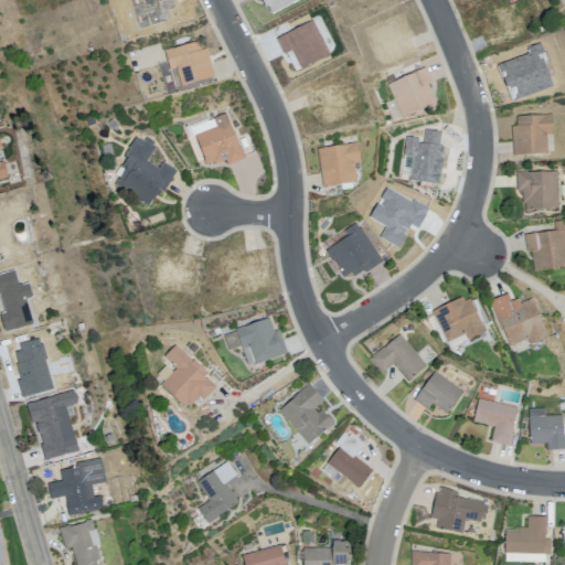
[(255,0),(302,0),(302,1),(273,16),(269,9),(267,10),(262,0),(258,0),(256,1),(255,0)]
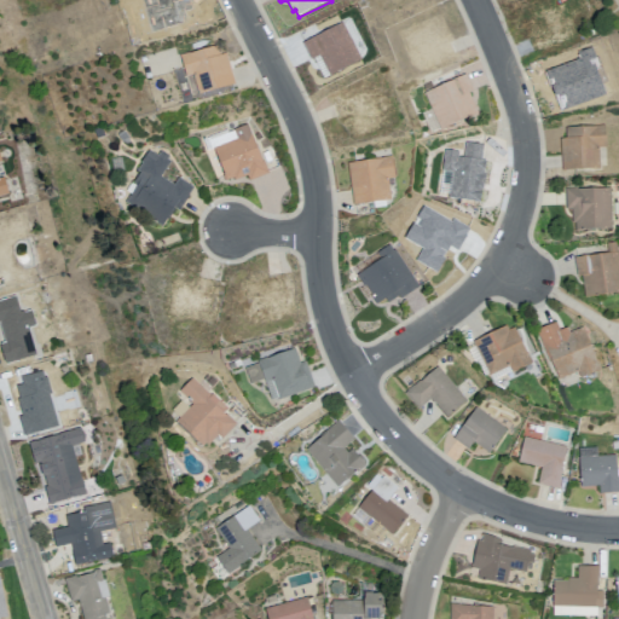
[(304,45),(312,61),(316,58),(327,79),(363,61),(345,24),(304,45)]
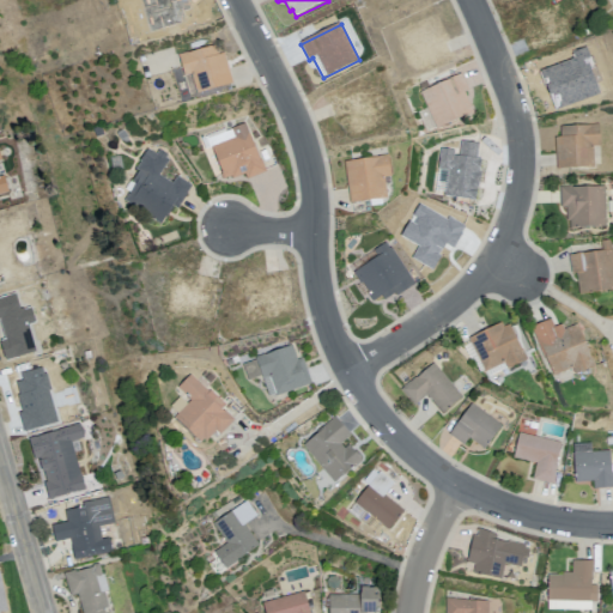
[(180,56),(186,76),(193,73),(199,95),(235,85),(226,54),(220,55),(218,46),(180,56)]
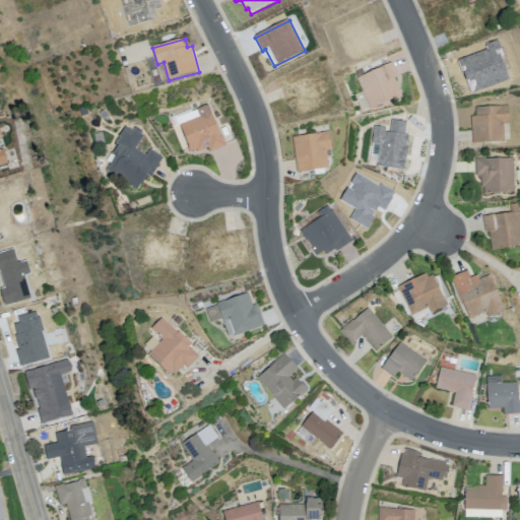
[(359,78),(372,109),(403,95),(395,78),(399,77),(393,63),(359,78)]
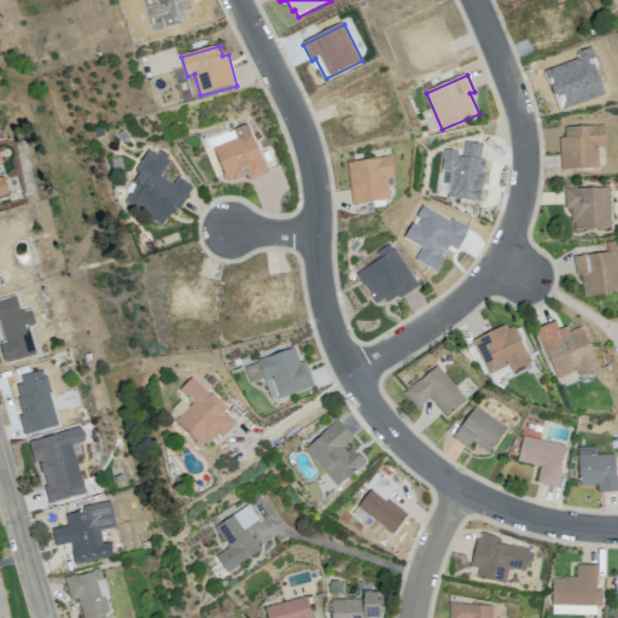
[(213,149),(226,181),(235,178),(237,181),(249,176),(250,181),(270,174),(250,123),(234,129),(238,139),(213,149)]
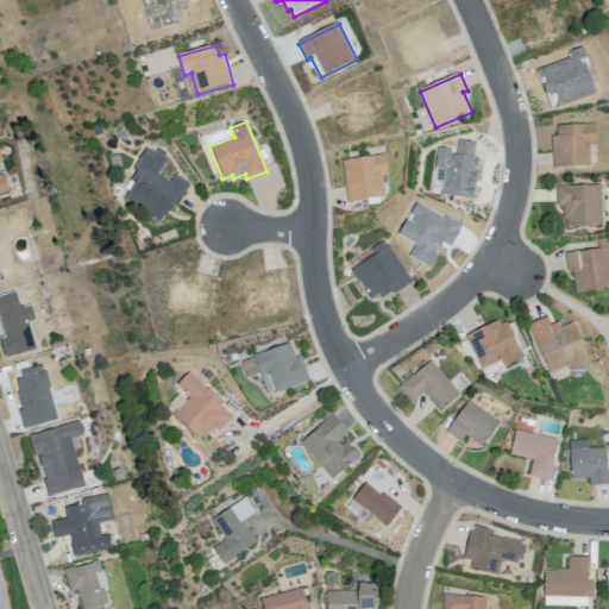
[(554,138),(557,168),(594,167),(592,146),(600,146),(598,124),(558,126),(559,138),(554,138)]
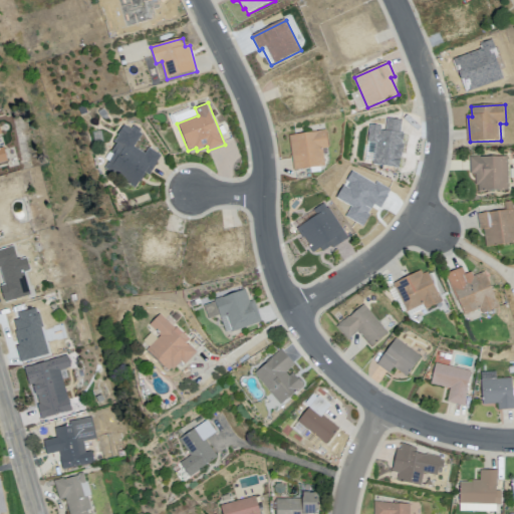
[(105,170),(136,189),(147,174),(150,177),(164,156),(150,147),(146,154),(136,147),(144,135),(140,132),(142,130),(136,125),(133,130),(126,125),(114,143),(117,145),(112,153),(115,155),(105,170)]
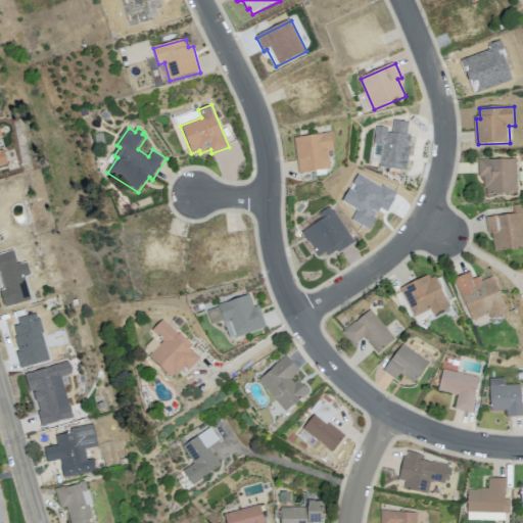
[(0,131),(9,172),(0,174),(0,131)]
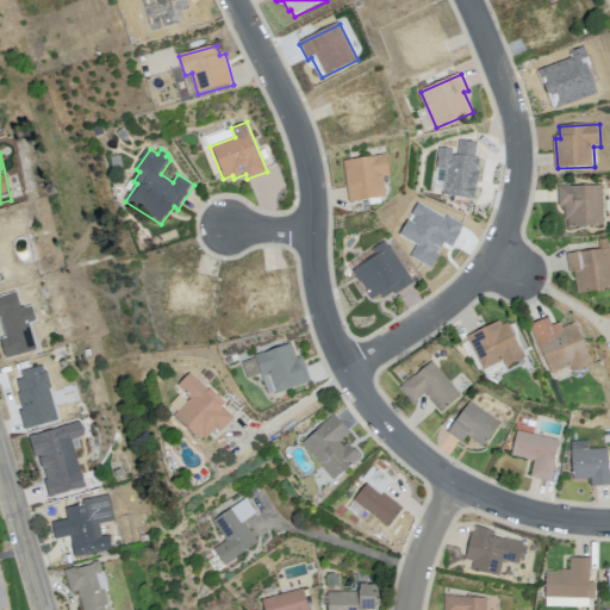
[(344,162),(350,204),(387,199),(385,178),(391,176),(388,156),(344,162)]
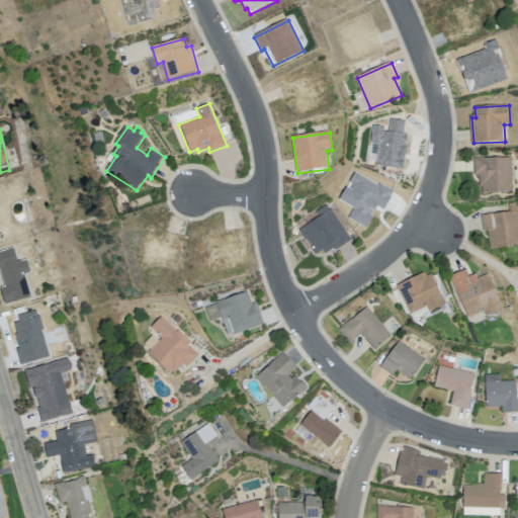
[(476,160),(514,158),(516,194),(484,195),(484,187),(481,186),(481,175),(477,175),(476,160)]
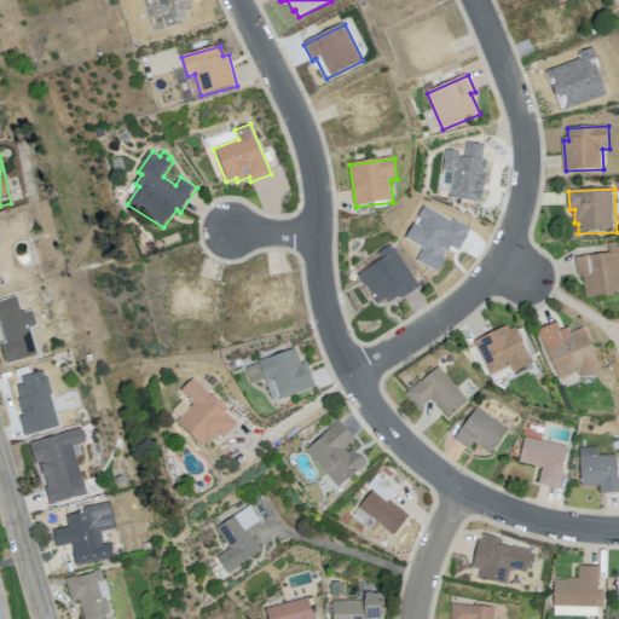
[(618,252),(578,258),(580,277),(585,276),(589,299),(618,294),(618,252)]
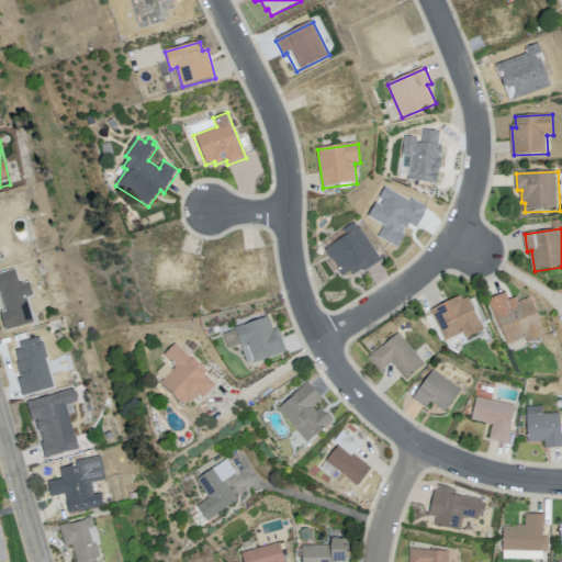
[(491,301),(508,346),(527,339),(529,345),(548,337),(532,298),(519,303),(518,299),(510,302),(507,294),(491,301)]
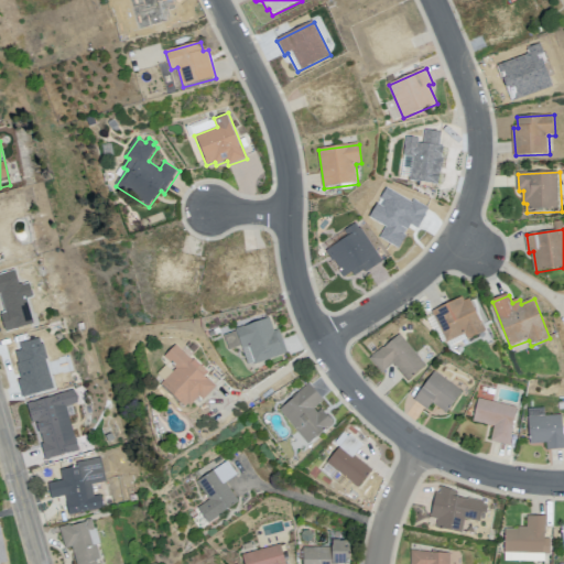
[(433,312),(448,344),(466,335),(468,339),(488,333),(470,299),(466,302),(464,299),(433,312)]
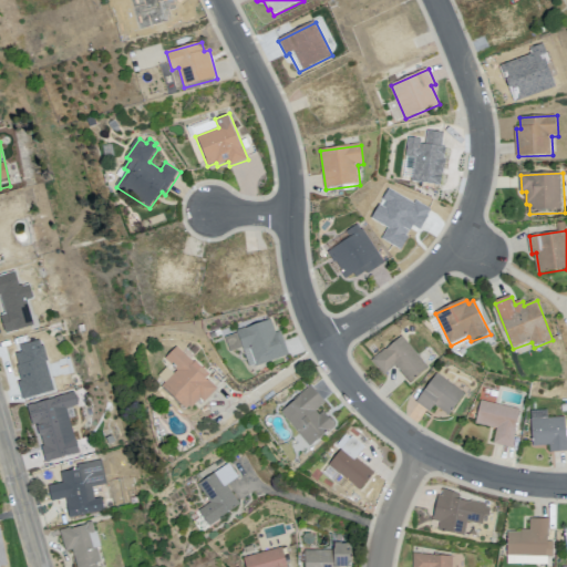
[(226,339),(232,353),(244,349),(245,352),(250,350),(257,369),(290,356),(281,332),(277,333),(272,320),(238,332),(239,334),(226,339)]
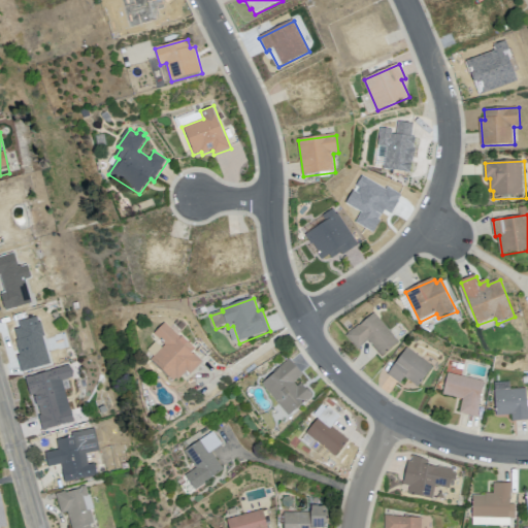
[(348,337),(358,351),(369,341),(383,358),(401,343),(375,312),(348,337)]
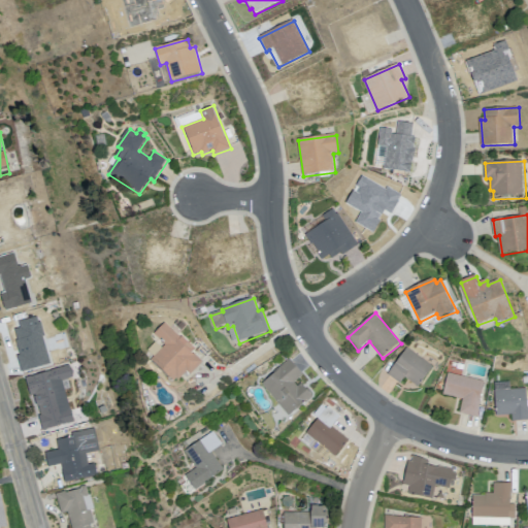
[(155,335),(166,345),(150,363),(168,381),(175,382),(179,380),(188,371),(191,375),(203,363),(182,343),(184,341),(165,324),(155,335)]
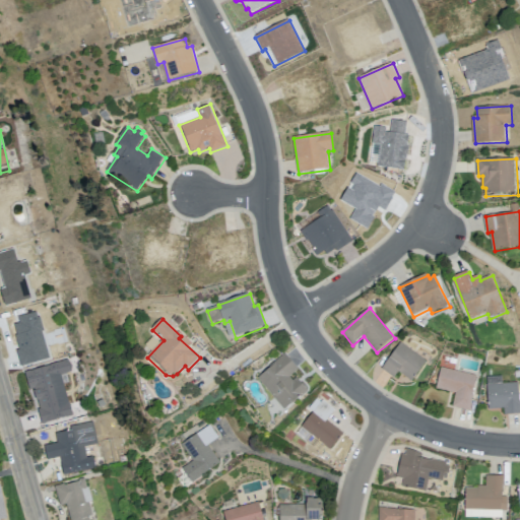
[(401,343),(383,371),(396,379),(400,374),(413,383),(428,362),(401,343)]
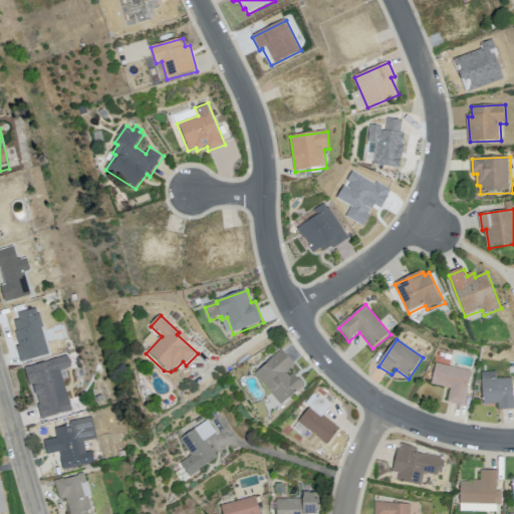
[(282,350),(295,366),(287,373),(290,377),(294,374),(304,388),(281,407),(254,373),(282,350)]
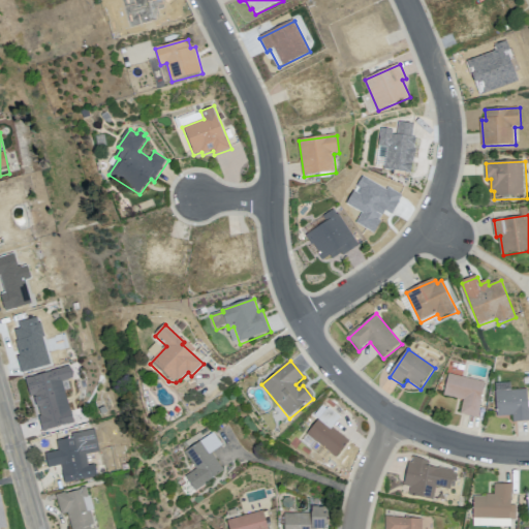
[(449,374),(444,397),(465,401),(462,415),(479,418),(488,382),(449,374)]
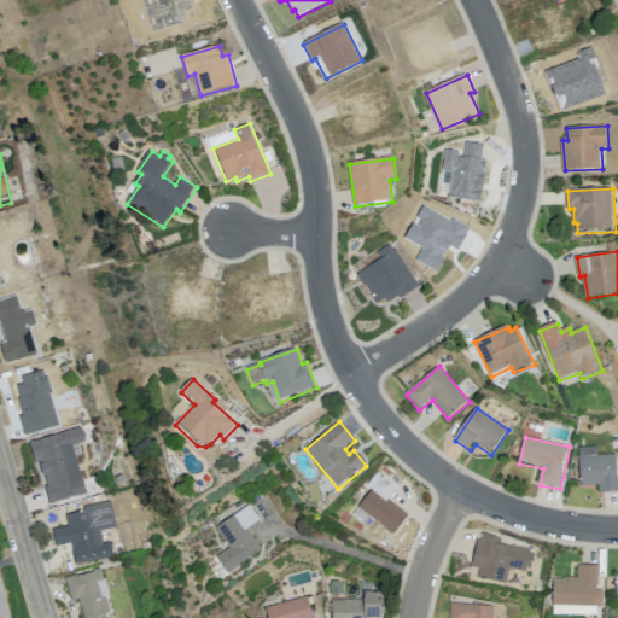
[(583,488),(601,487),(601,494),(617,493),(617,470),(617,456),(581,459),(583,488)]
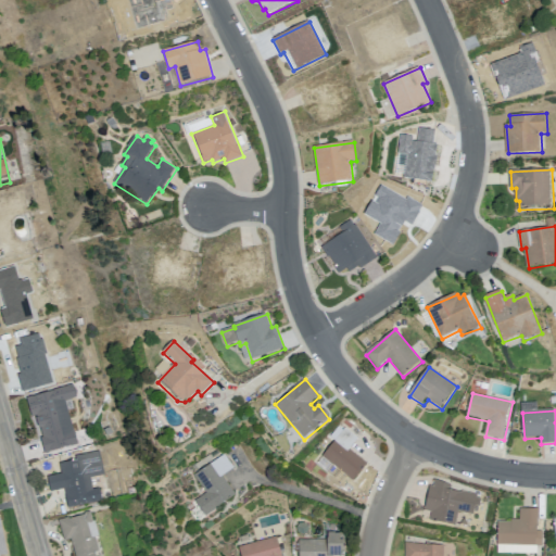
[(346,429),(324,458),(354,483),(368,465),(351,451),(359,440),(346,429)]
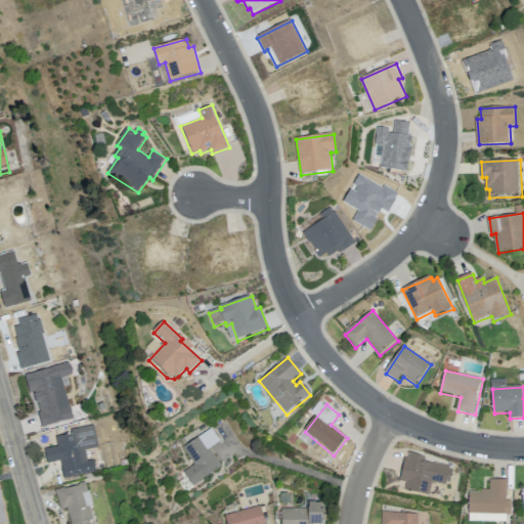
[(210,431),(221,446),(212,453),(224,471),(195,492),(184,478),(195,469),(182,450),(210,431)]
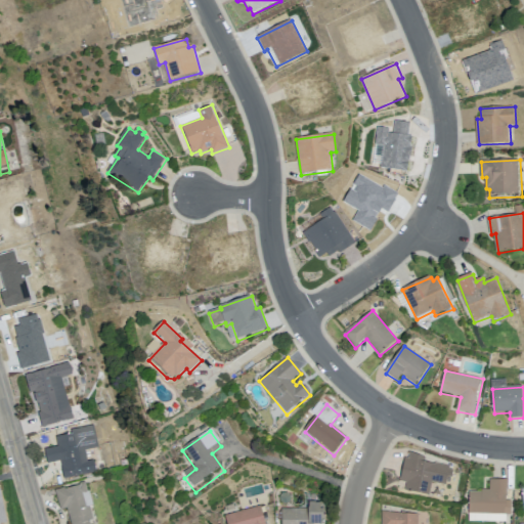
[(44,452),(47,469),(60,465),(66,484),(99,478),(95,463),(82,466),(74,437),(54,442),(56,450),(44,452)]
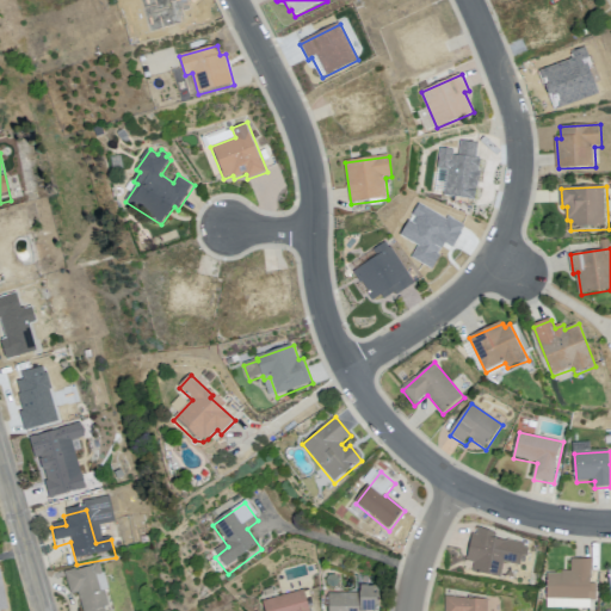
[(474,534),(468,561),(477,563),(475,572),(503,578),(506,563),(520,566),(525,544),(497,538),(498,532),(479,528),(477,535),(474,534)]
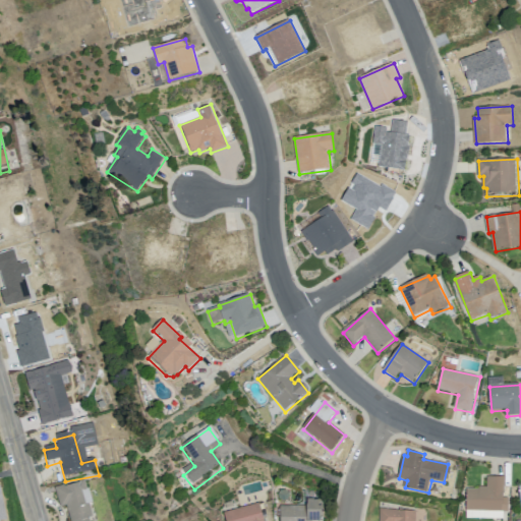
[(468,489),(468,511),(510,512),(510,498),(505,498),(505,493),(507,493),(507,477),(488,477),(488,487),(480,487),(480,489),(468,489)]
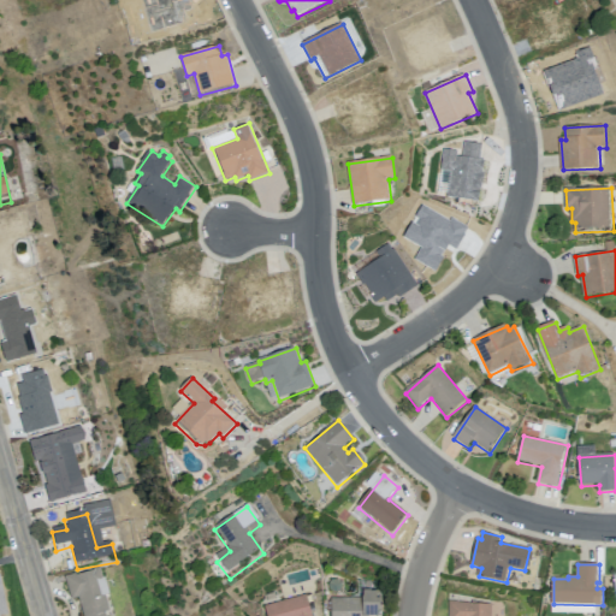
[(78,615),(64,581),(101,570),(111,615),(78,615)]
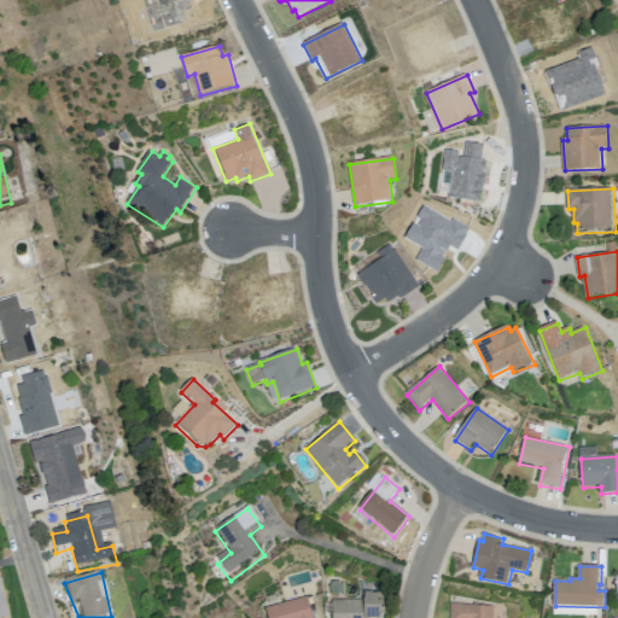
[(333,617),(333,599),(365,599),(365,590),(384,590),(384,617),(333,617)]
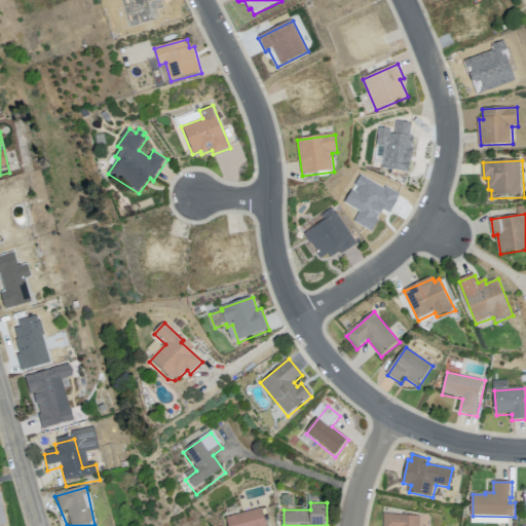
[(226,518),(228,525),(268,525),(263,506),(226,518)]
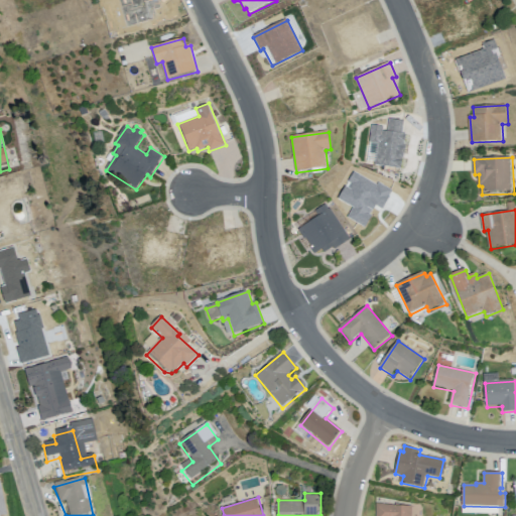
[(377,504),(377,515),(414,515),(414,505),(377,504)]
